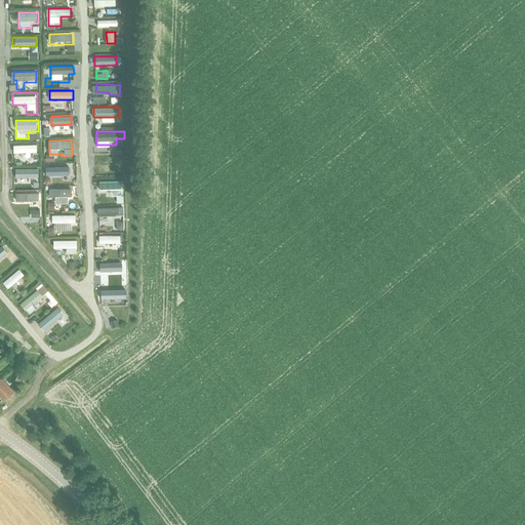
[(14,143),(14,162),(30,162),(30,154),(38,154),(38,143),(14,143)]
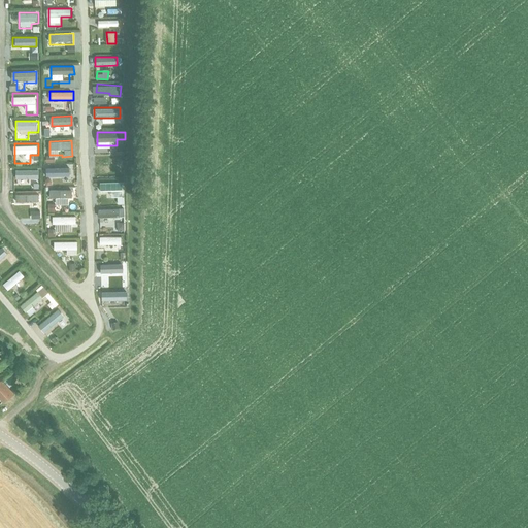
[(123,166),(123,157),(95,157),(95,166),(123,166)]
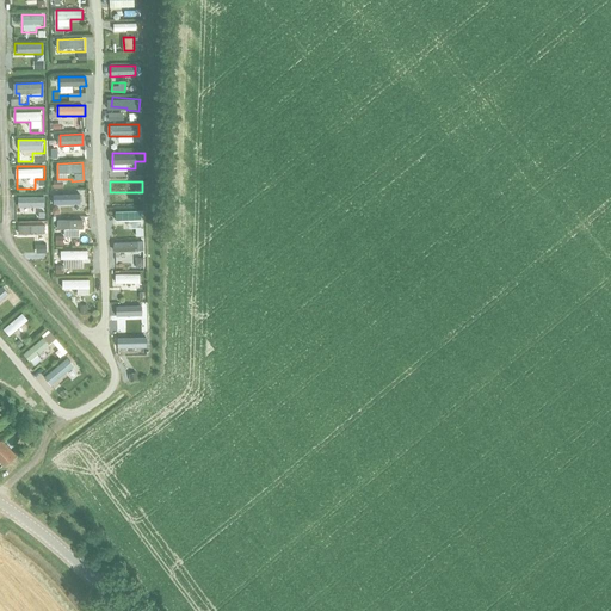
[(61,209),(86,209),(86,192),(61,192),(61,209)]
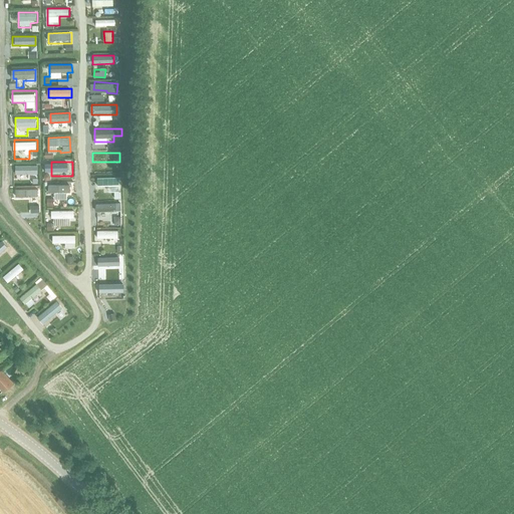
[(16,165),(16,174),(30,174),(30,183),(37,183),(37,165),(16,165)]
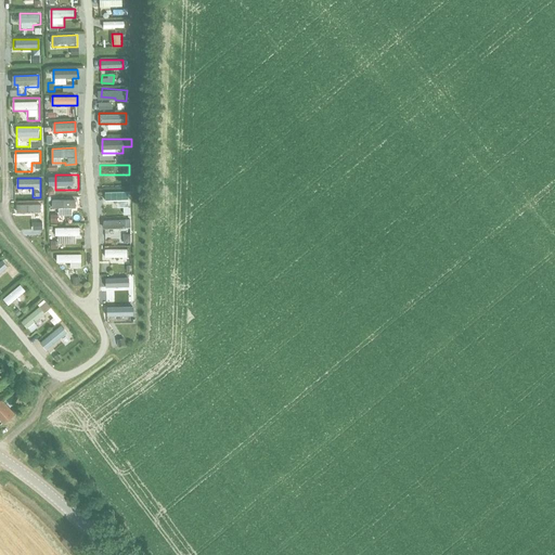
[(130,190),(102,190),(102,199),(123,198),(123,206),(130,206),(130,190)]
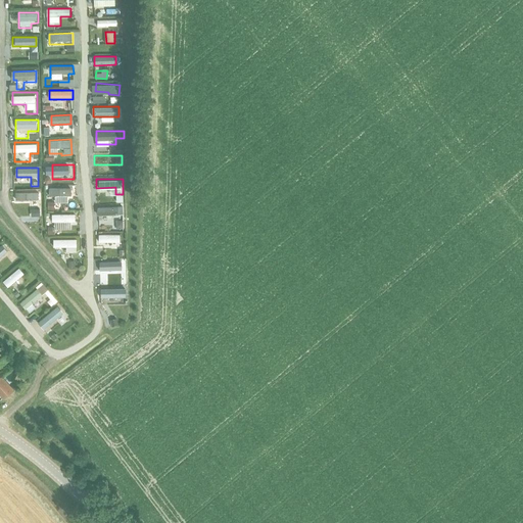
[(49,187),(49,194),(55,194),(55,202),(66,202),(66,195),(72,195),(72,187),(49,187)]
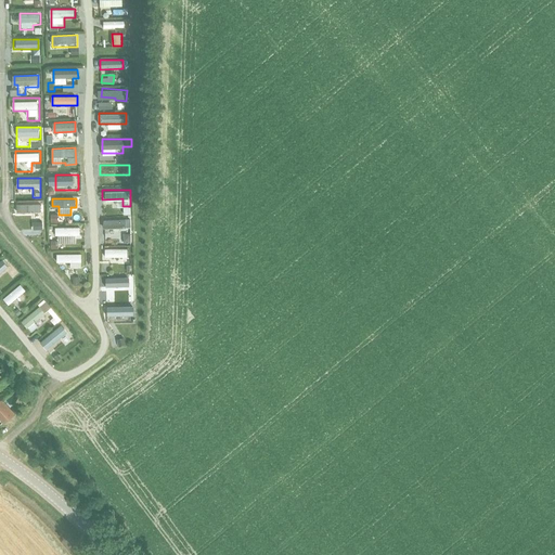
[(42,204),(16,203),(16,213),(41,214),(42,204)]
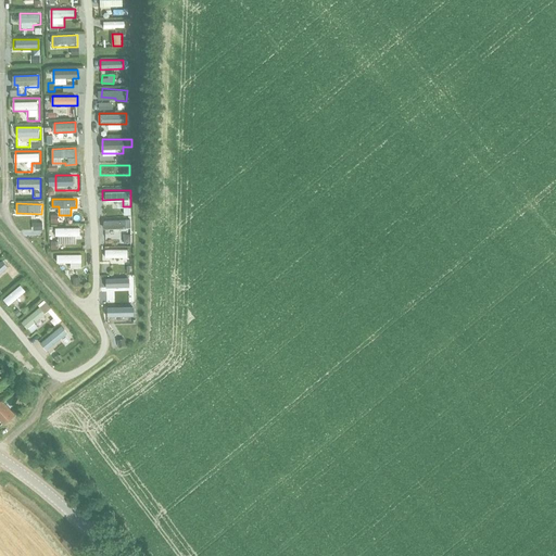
[(105,227),(105,239),(122,239),(122,226),(131,227),(131,219),(104,218),(103,226),(105,227)]
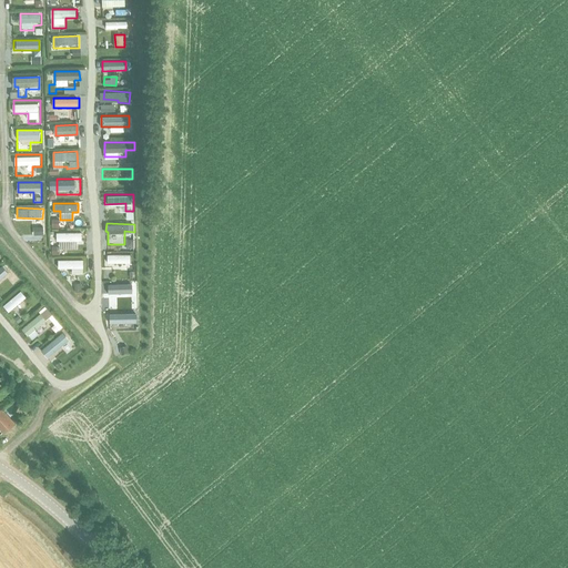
[(57,241),(82,241),(82,231),(57,232),(57,241)]
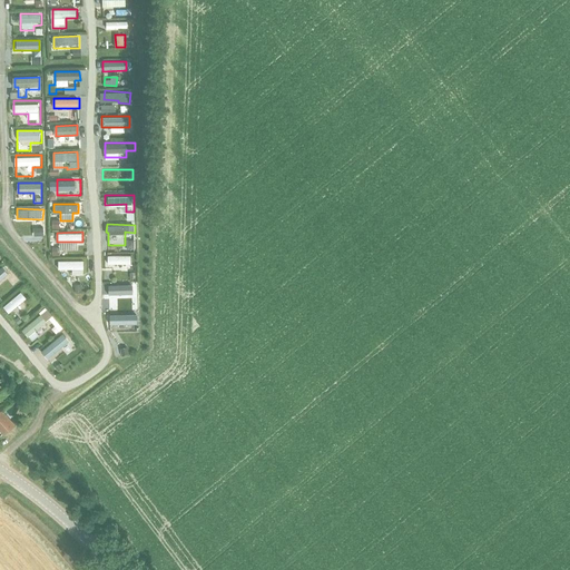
[(108,264),(131,265),(131,255),(108,254),(108,264)]
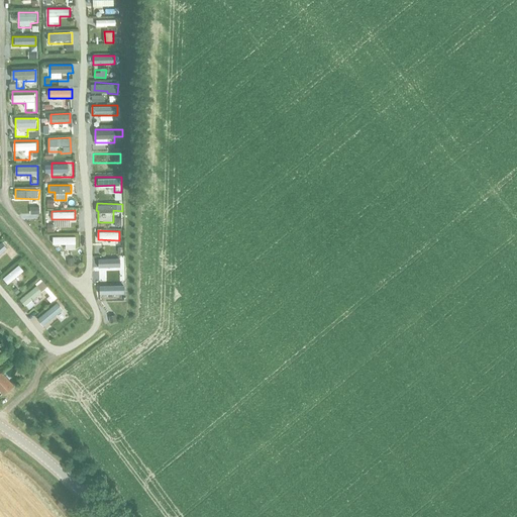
[(54,235),(54,243),(77,244),(77,236),(54,235)]
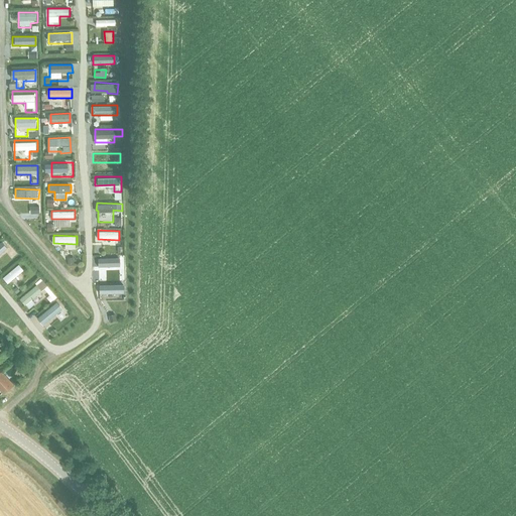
[(4,240),(0,243),(0,255),(10,246),(4,240)]
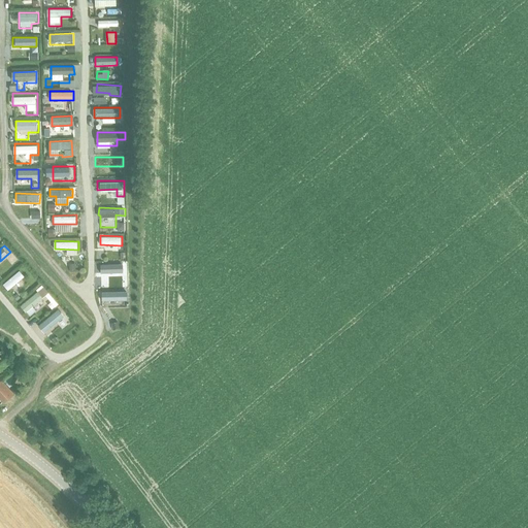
[(125,275),(125,263),(104,263),(104,275),(125,275)]
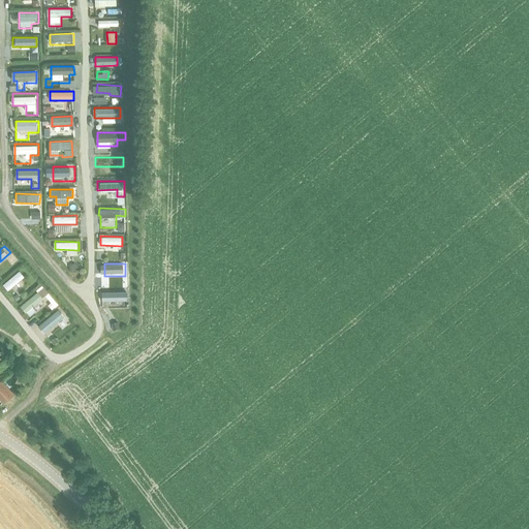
[(20,271),(3,285),(8,291),(25,277),(20,271)]
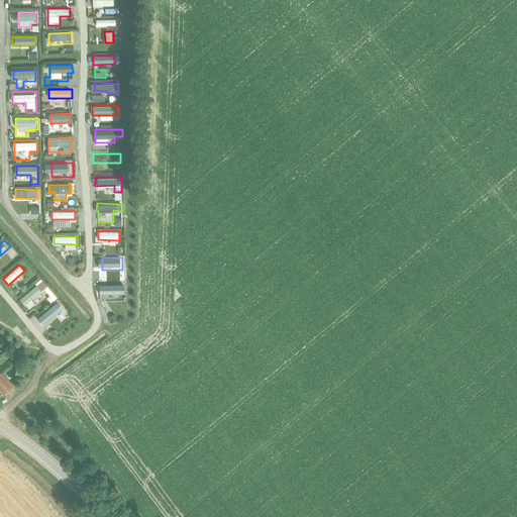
[(114,280),(123,280),(123,271),(114,271),(114,280)]
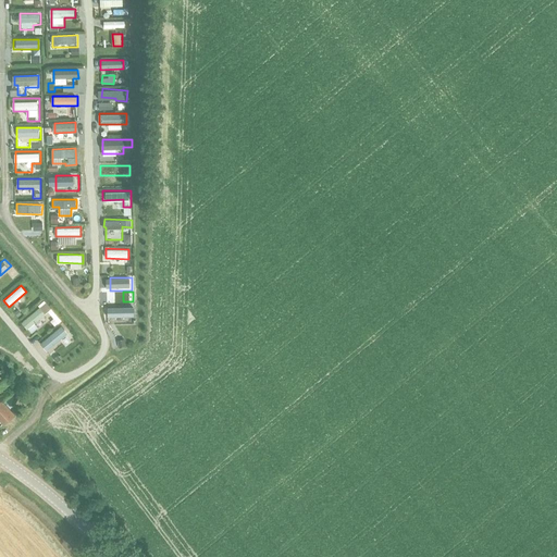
[(108,307),(108,322),(133,322),(133,307),(108,307)]
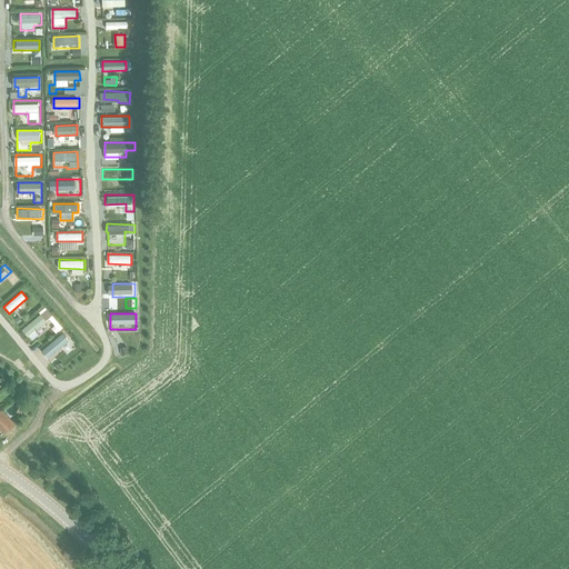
[(15,425),(2,411),(0,412),(0,430),(3,435),(15,425)]
